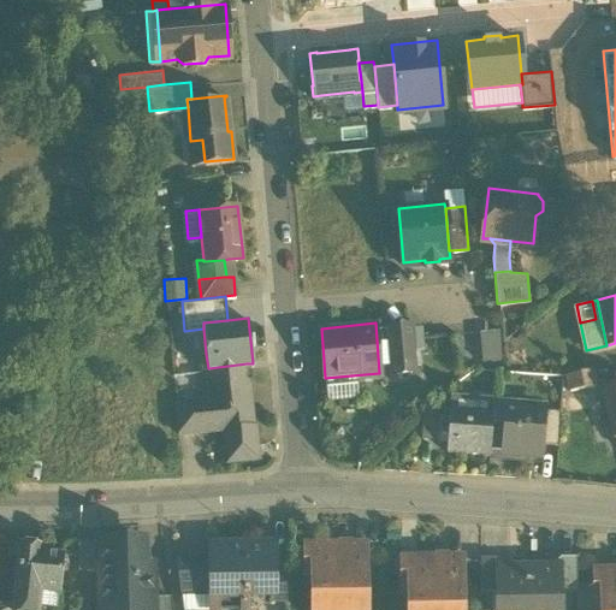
[(390,325),(394,371),(413,368),(409,323),(390,325)]
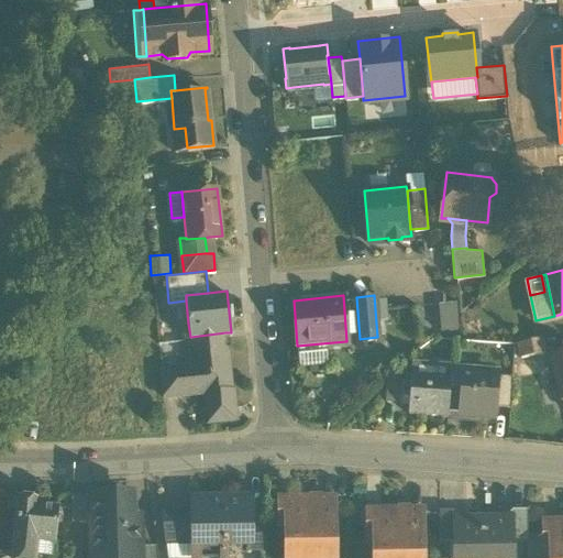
[(186,301),(168,303),(172,326),(188,324),(186,301)]
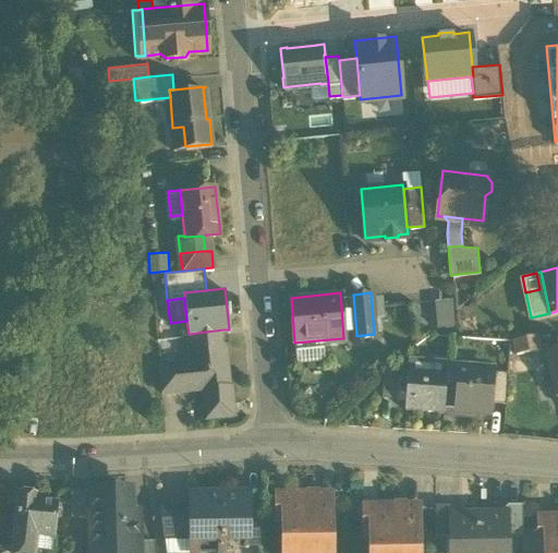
[(434,299),(436,326),(453,324),(452,298),(434,299)]
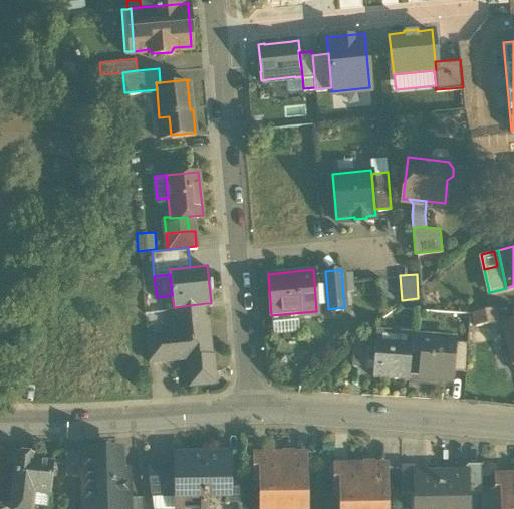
[(191,350),(191,354),(210,353),(206,303),(174,307),(176,331),(167,332),(168,352),(191,350)]
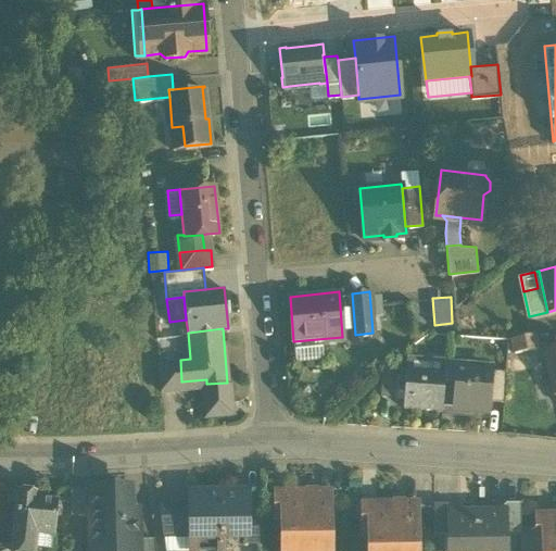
[(512,336),(515,351),(539,347),(535,332),(512,336)]
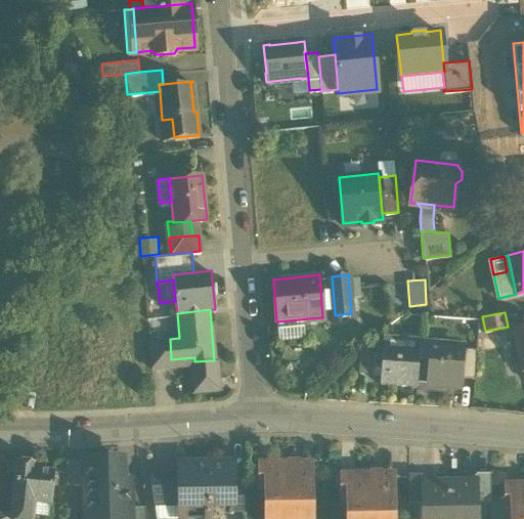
[(301,336),(299,319),(276,321),(278,338),(301,336)]
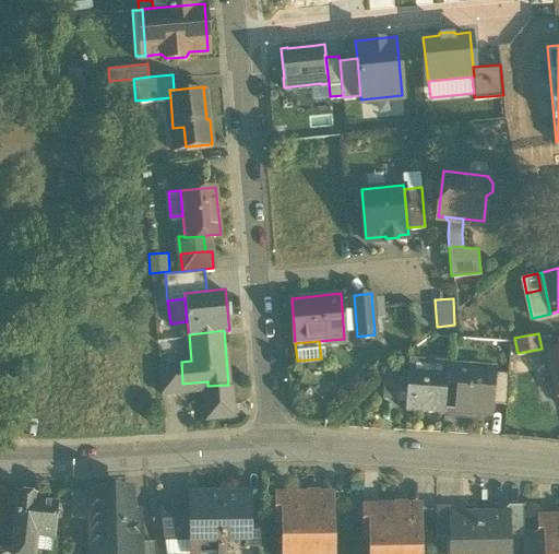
[(558,345),(546,349),(556,396),(558,393),(558,345)]
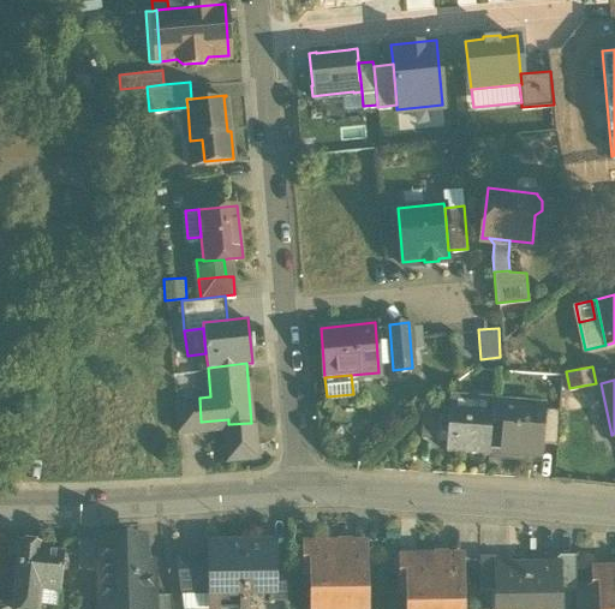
[(175,400),(178,430),(202,428),(201,422),(199,398),(175,400)]
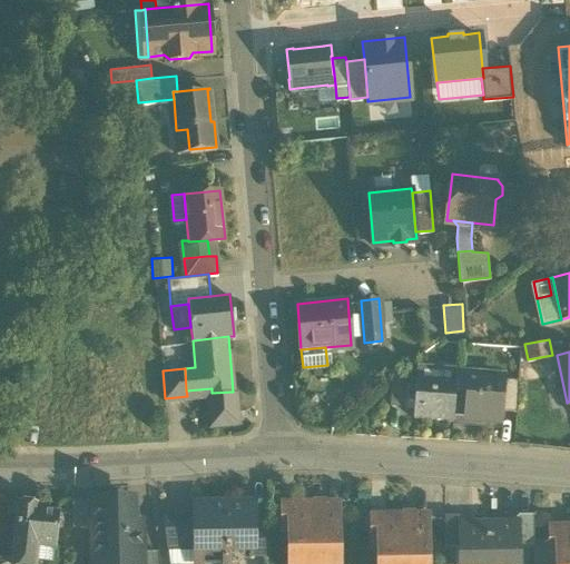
[(455,372),(454,382),(455,382),(455,383),(477,385),(478,374),(455,372)]
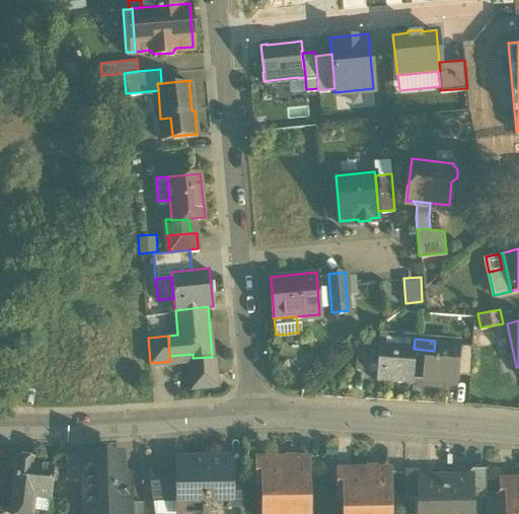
[(434,351),(415,349),(413,382),(434,384),(435,382),(455,383),(456,373),(458,345),(458,343),(435,341),(434,351)]
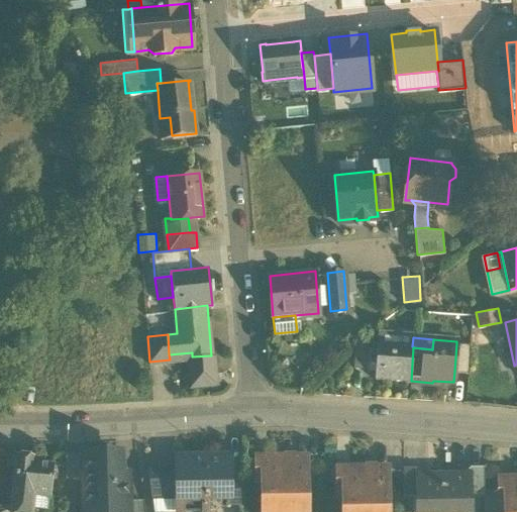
[(374,378),(411,381),(413,347),(413,346),(412,346),(377,343),(376,349),(369,348),(368,363),(375,363),(374,378)]
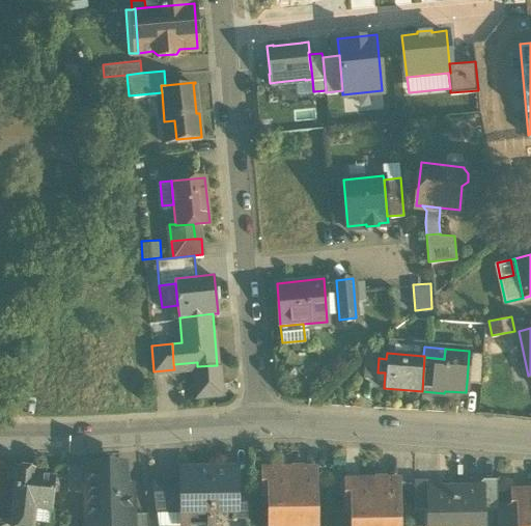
[(467,382),(480,383),(482,354),(469,353),(467,382)]
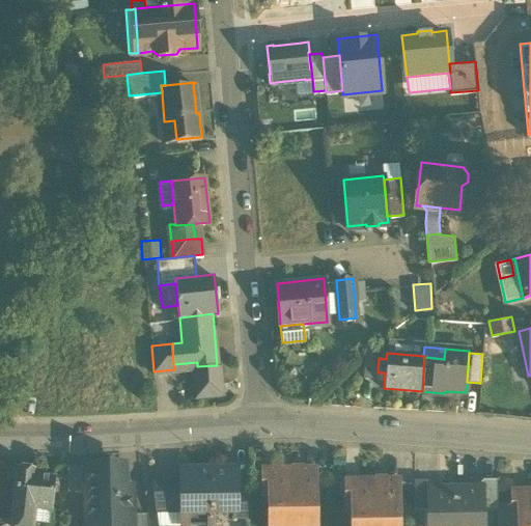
[(187,384),(188,395),(221,392),(221,387),(223,387),(223,382),(220,382),(219,364),(217,365),(197,366),(194,367),(196,384),(187,384)]
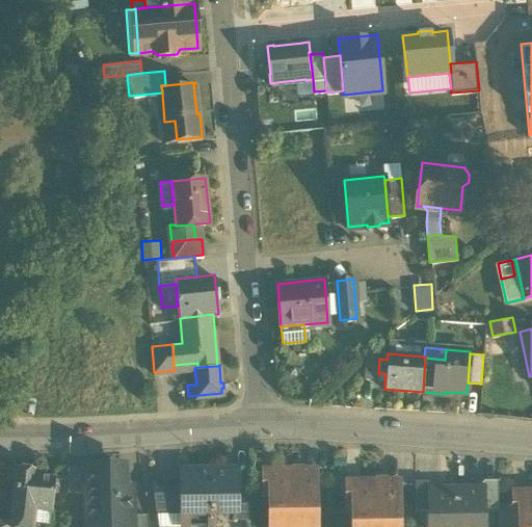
[(85,490),(86,526),(132,526),(132,512),(131,484),(121,484),(121,464),(85,465),(85,490)]
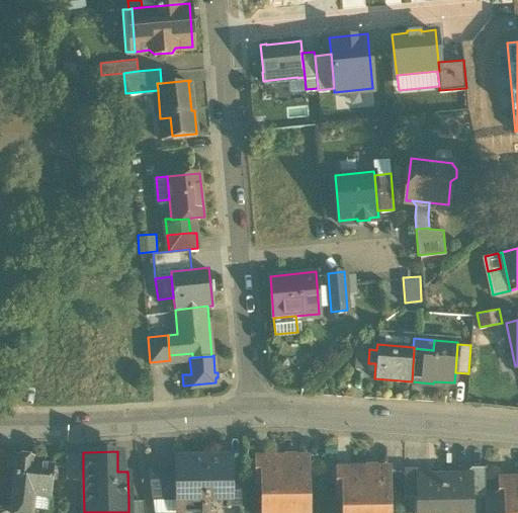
[(65,452),(66,477),(83,477),(83,452),(65,452)]
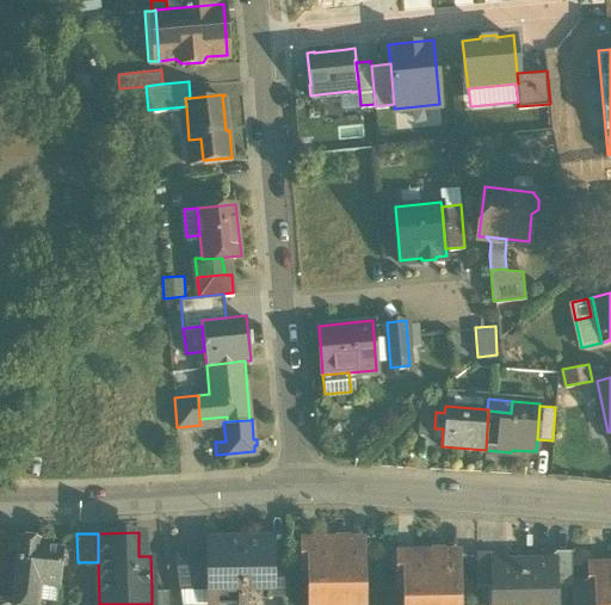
[(362,604),(363,566),(364,566),(363,537),(349,537),(346,535),(337,535),(334,537),(301,537),(301,566),(309,566),(309,604),(362,604)]
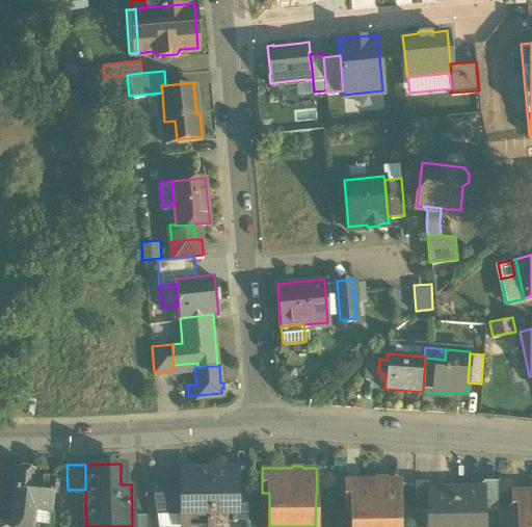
[(17,467),(14,504),(34,507),(51,509),(55,477),(33,475),(34,469),(17,467)]
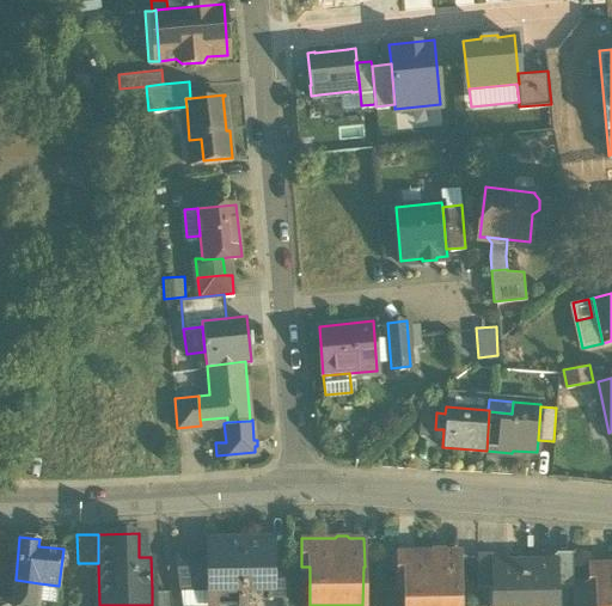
[(209,605),(243,605),(243,588),(269,588),(271,588),(271,563),(270,539),(209,539),(209,548),(209,585),(209,605)]
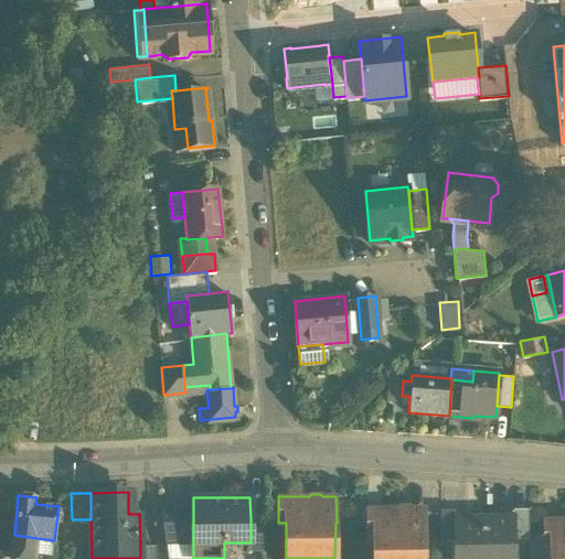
[(166,539),(193,539),(193,505),(160,505),(166,539)]
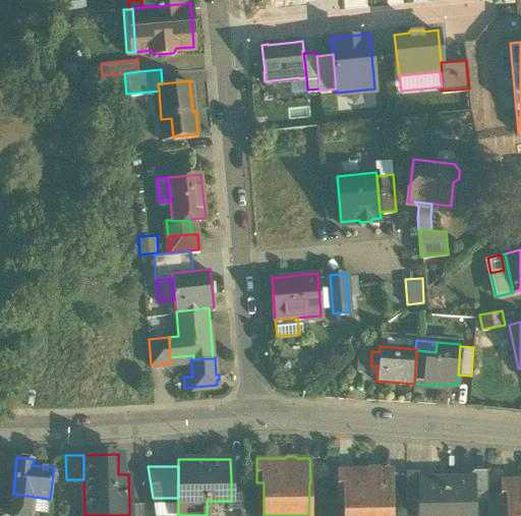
[(344,515),(390,515),(391,494),(392,494),(391,469),(379,470),(378,468),(368,468),(366,470),(338,470),(338,495),(345,495),(344,515)]
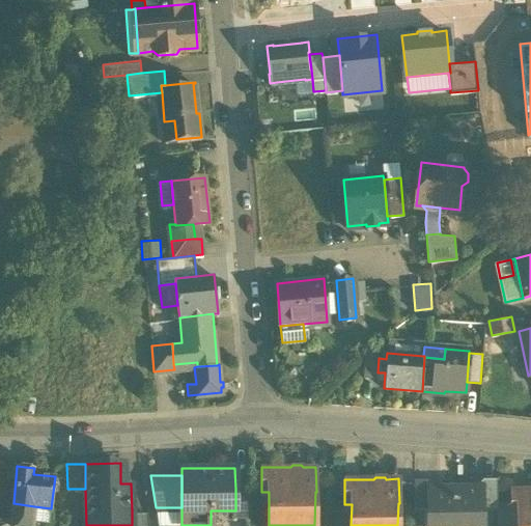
[(482,502),(497,501),(496,478),(482,478),(479,481),(479,488),(479,492),(482,492),(482,502)]
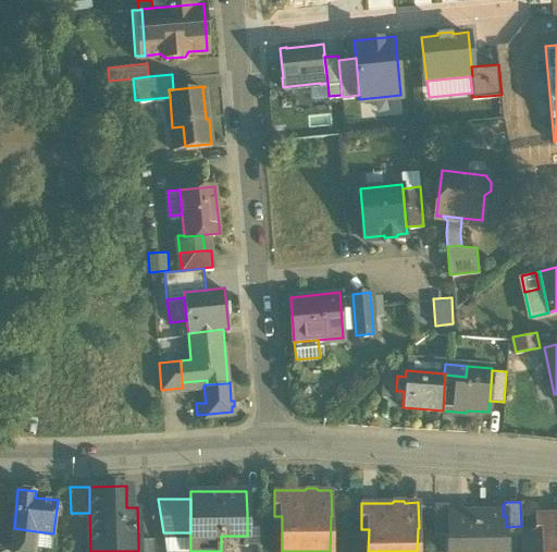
[(434,527),(448,527),(448,517),(452,517),(452,513),(452,506),(448,503),(433,503),(434,527)]
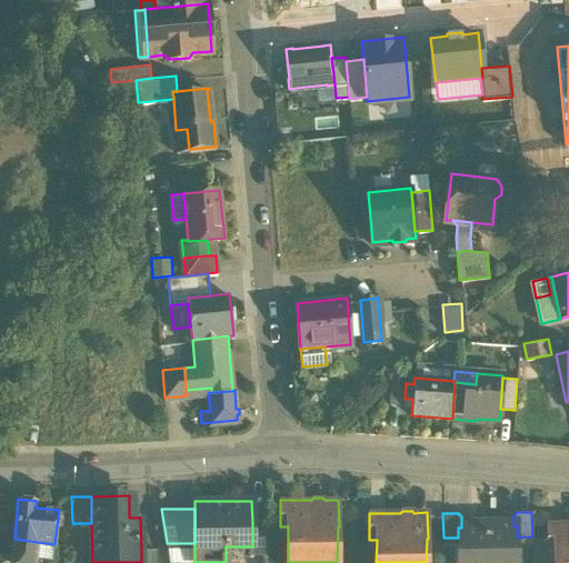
[(513,522),(488,523),(487,562),(517,562),(517,543),(517,538),(517,526),(513,526),(513,522)]
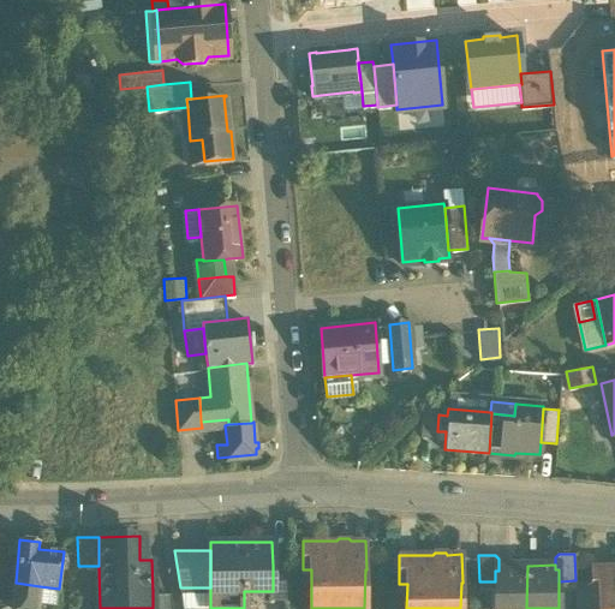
[(270,597),(287,597),(287,566),(273,566),(273,591),(270,591),(270,597)]
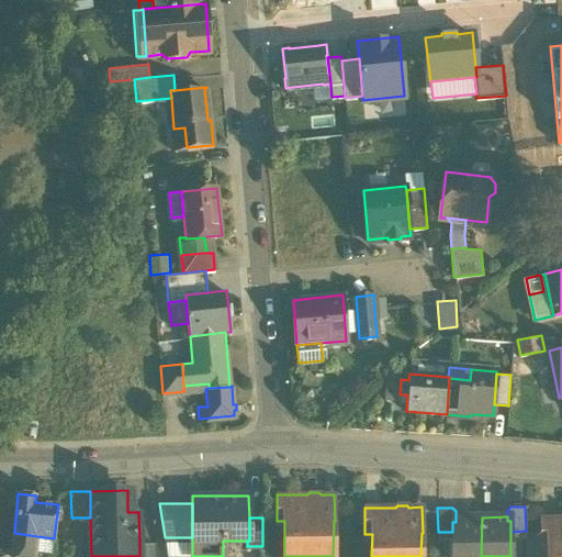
[(481,556),(482,517),(456,517),(456,522),(452,522),(452,532),(452,537),(452,556),(481,556)]
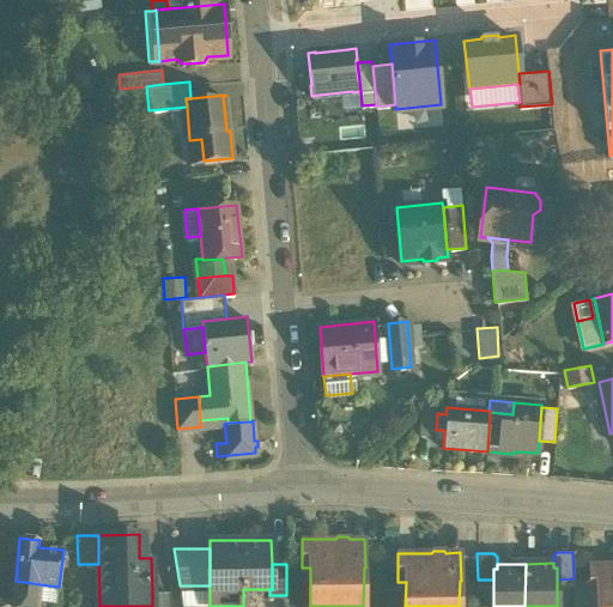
[(612,606),(612,565),(590,566),(590,595),(598,594),(598,606),(612,606)]
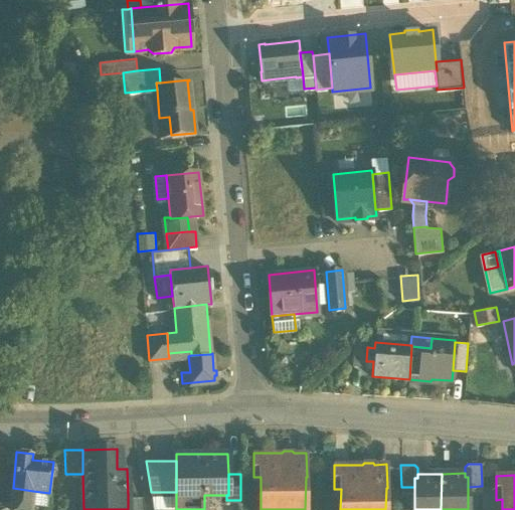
[(31,509),(33,491),(13,488),(10,509),(31,509)]
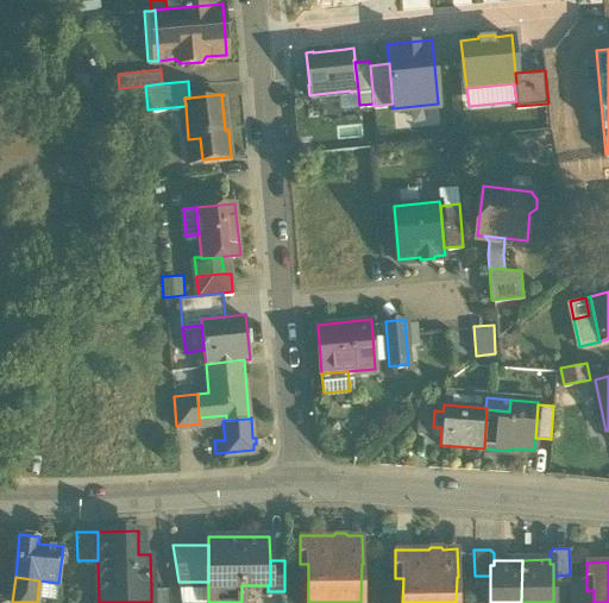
[(181,601),(208,602),(208,582),(179,582),(181,601)]
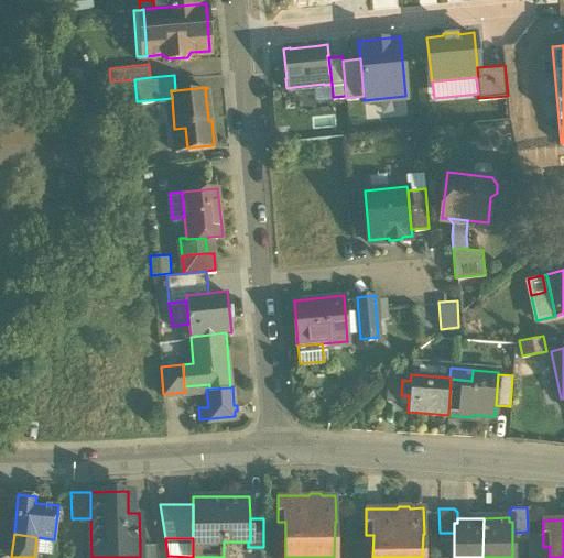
[(140,543),(140,557),(158,557),(156,543),(140,543)]
